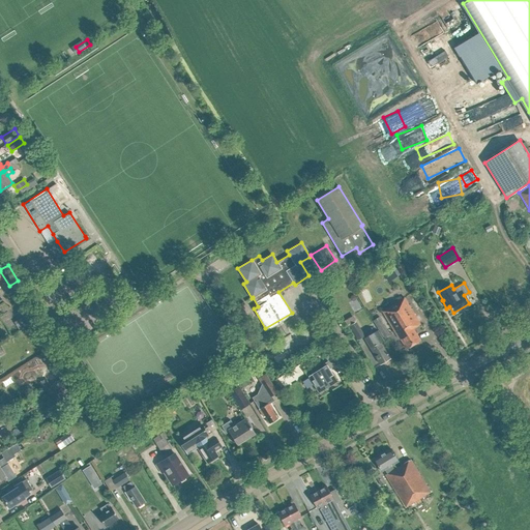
[(110,302),(106,291),(92,296),(96,307),(110,302)]
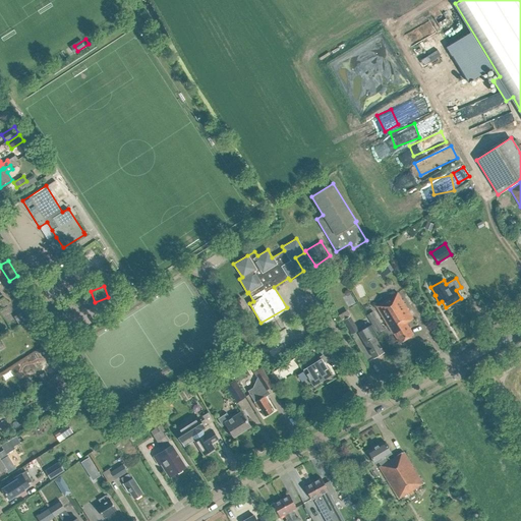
[(399,343),(413,334),(406,323),(413,319),(397,292),(375,305),(392,334),(393,333),(399,343)]
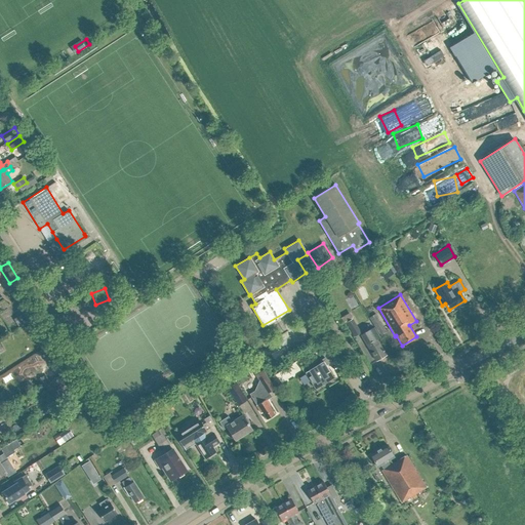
[(27,311),(19,316),(23,320),(30,316),(27,311)]
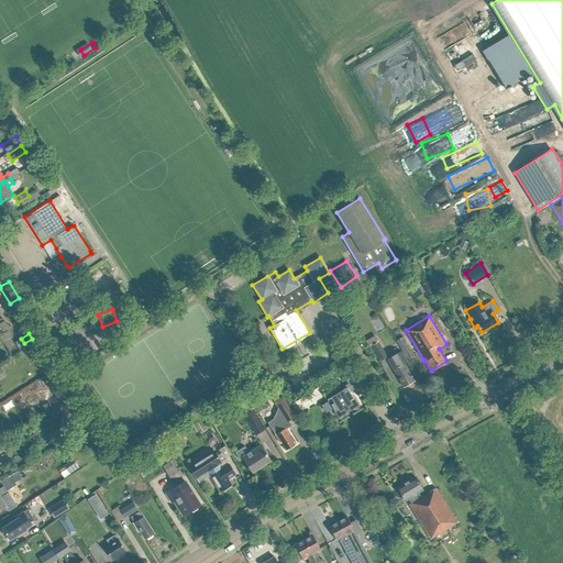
[(407,360),(414,355),(403,335),(396,340),(407,360)]
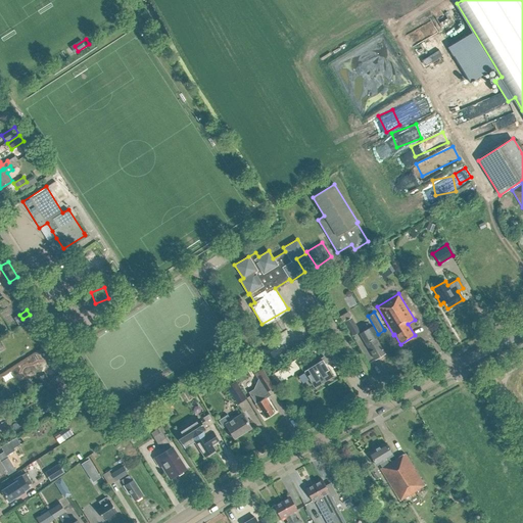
[(350,317),(345,321),(353,334),(360,331),(350,317)]
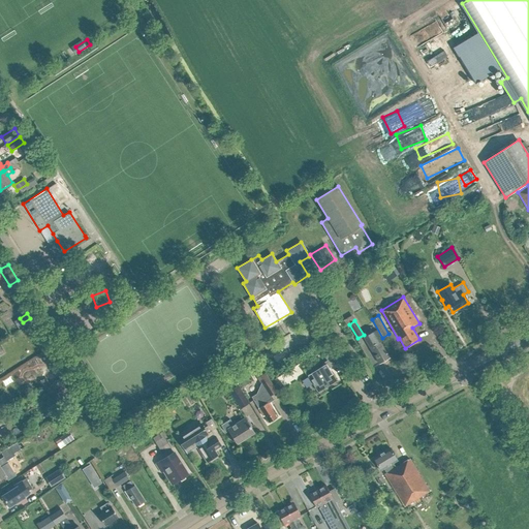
[(296,343),(312,333),(305,321),(288,332),(296,343)]
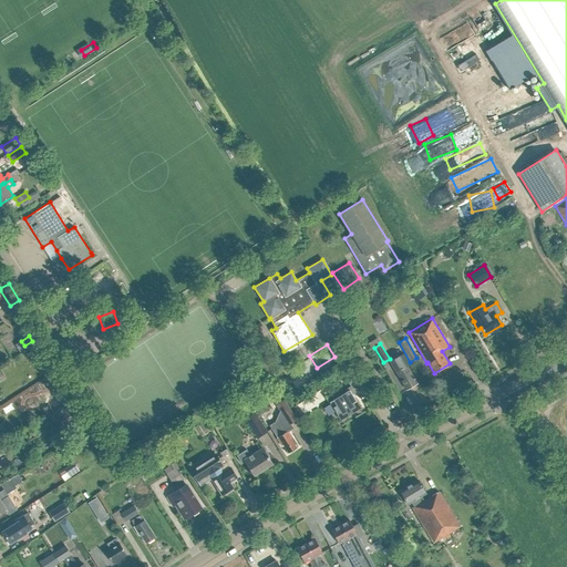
[(45,353),(39,358),(47,370),(53,367),(45,353)]
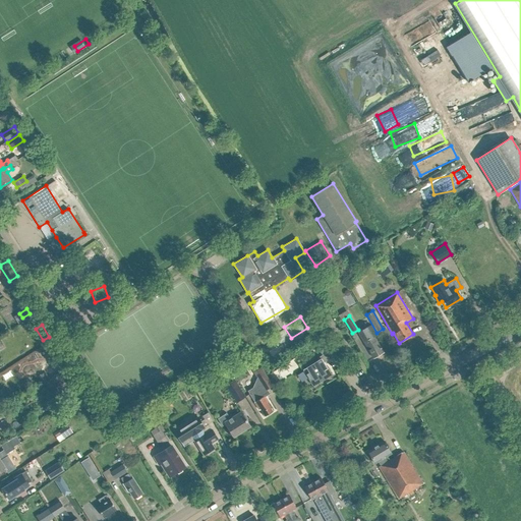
[(384,352),(373,336),(377,335),(370,325),(358,332),(361,338),(373,358),(384,352)]
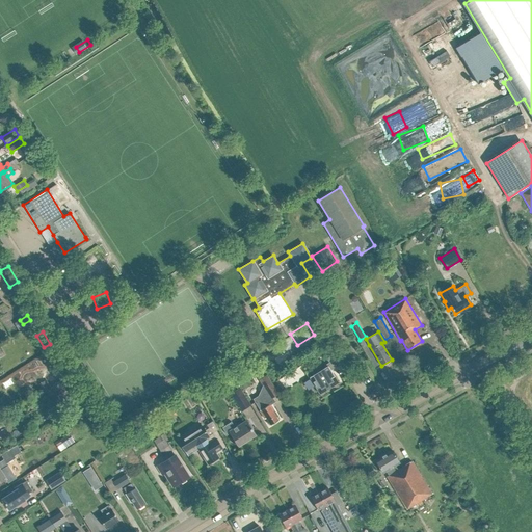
[(230,364),(246,353),(242,345),(225,356),(230,364)]
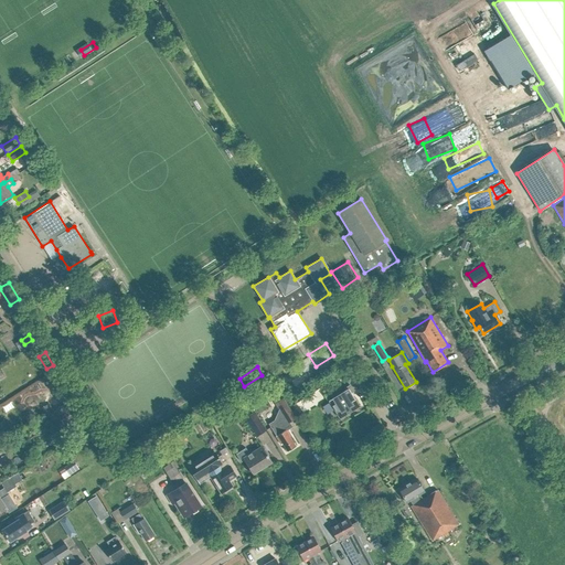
[(350,392),(359,387),(353,377),(347,381),(350,385),(343,388),(345,391),(329,401),(340,418),(359,406),(350,392)]
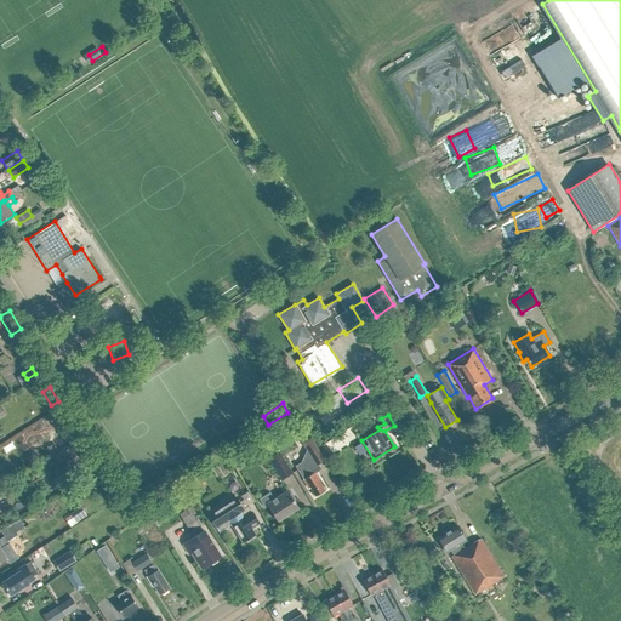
[(438,434),(433,426),(426,429),(431,439),(438,434)]
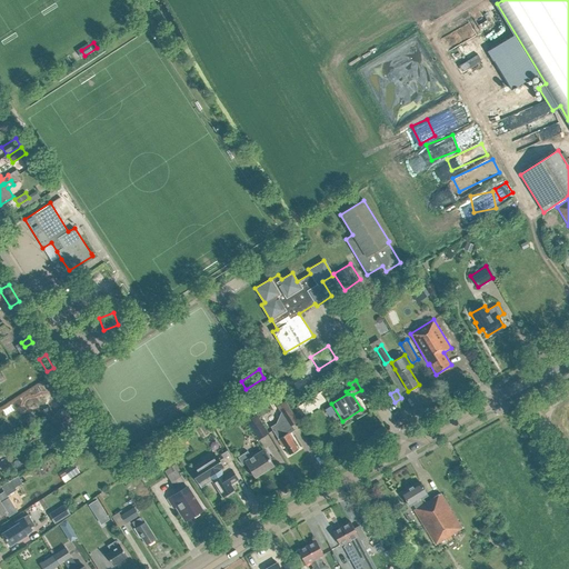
[(285,401),(277,406),(289,426),(297,421),(285,401)]
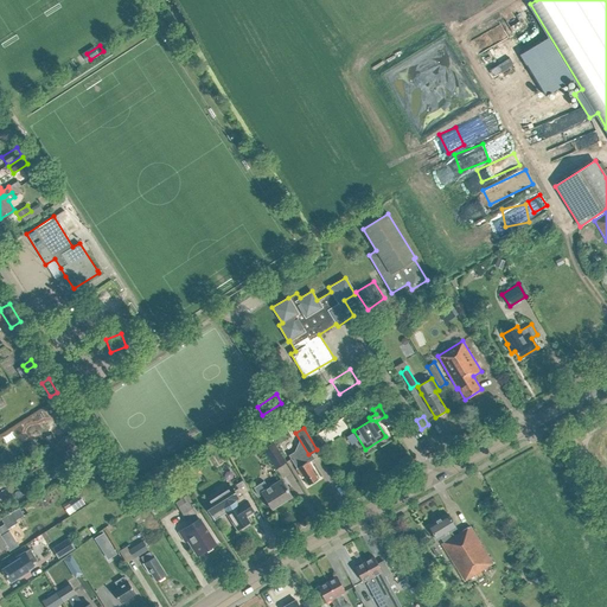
[(415,440),(422,457),(438,449),(429,433),(415,440)]
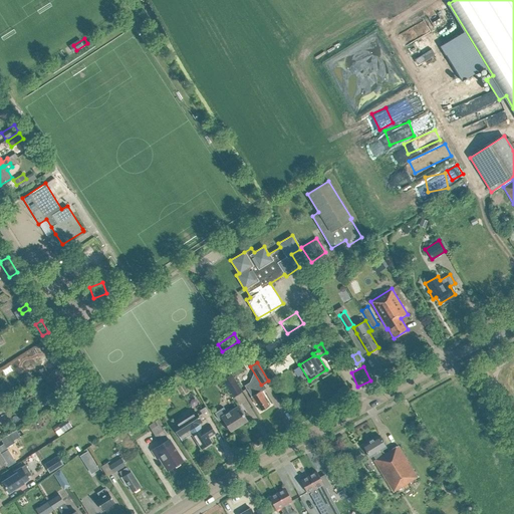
[(38,370),(42,376),(47,373),(44,367),(38,370)]
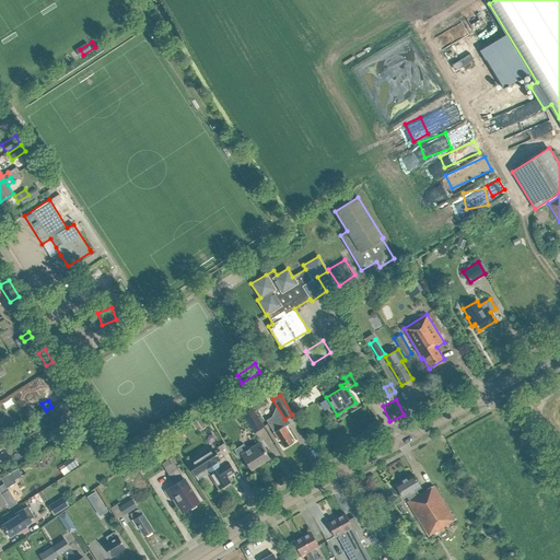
[(51,407),(46,410),(49,417),(56,412),(51,407)]
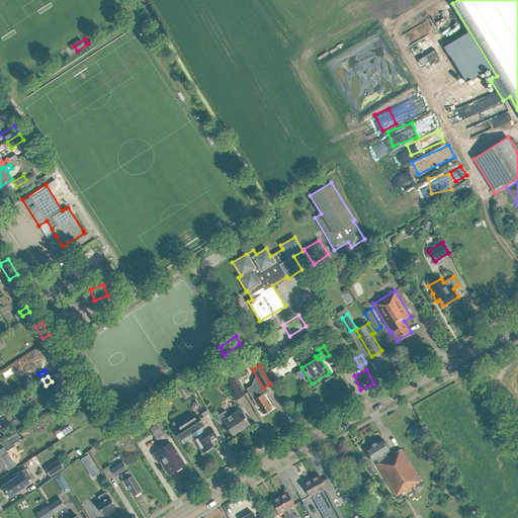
[(235,400),(243,394),(233,378),(225,383),(235,400)]
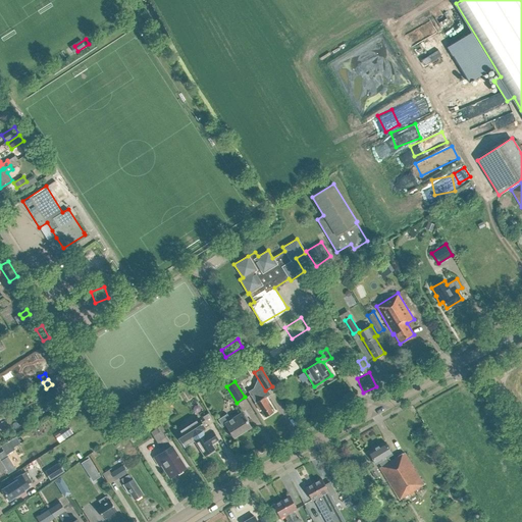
[(274,385),(282,405),(289,403),(279,382),(274,385)]
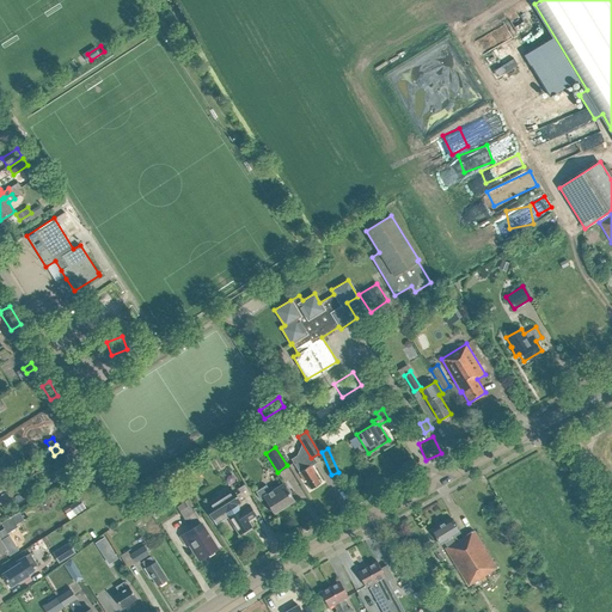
[(292,459),(297,465),(300,471),(299,472),(303,479),(304,478),(311,489),(320,483),(313,472),(314,471),(311,465),(308,466),(301,453),(292,459)]
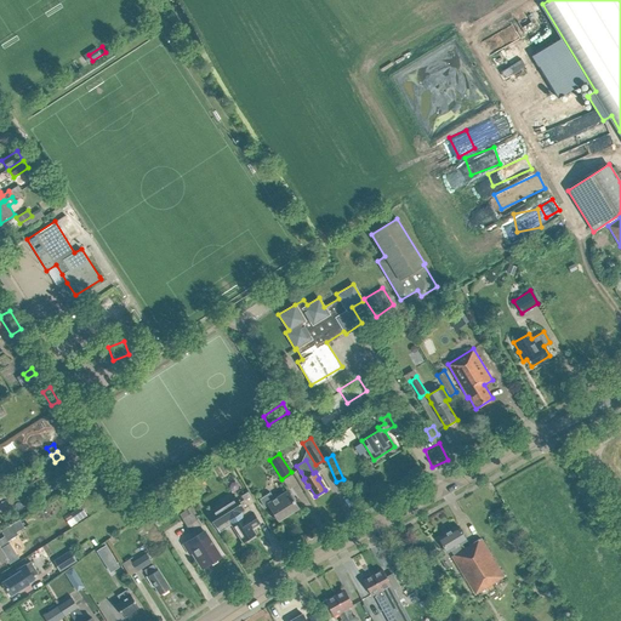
[(194,496),(203,491),(195,480),(187,485),(194,496)]
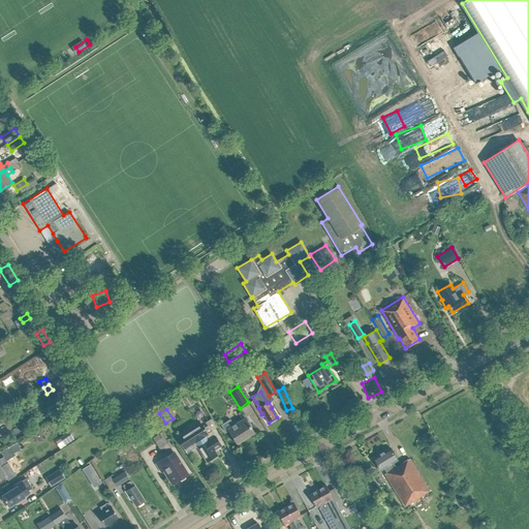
[(254,432),(245,417),(234,425),(229,418),(220,425),(225,432),(228,430),(237,443),(254,432)]
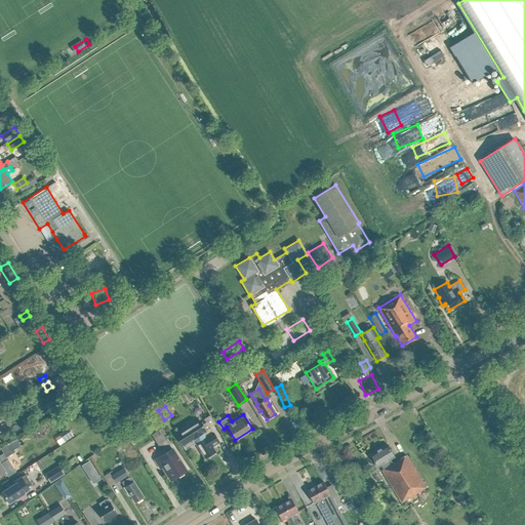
[(185,449),(195,443),(196,444),(196,446),(198,448),(199,449),(205,458),(215,451),(212,446),(219,442),(209,427),(206,430),(200,419),(176,435),(185,449)]
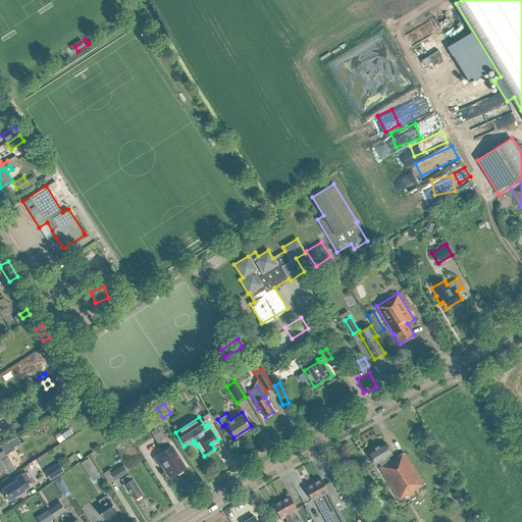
[(64,437),(74,428),(70,423),(59,432),(64,437)]
